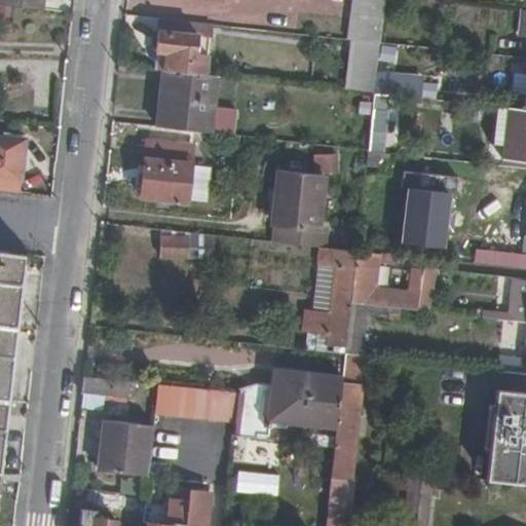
[(1,0),(1,4),(44,9),(44,0),(1,0)]
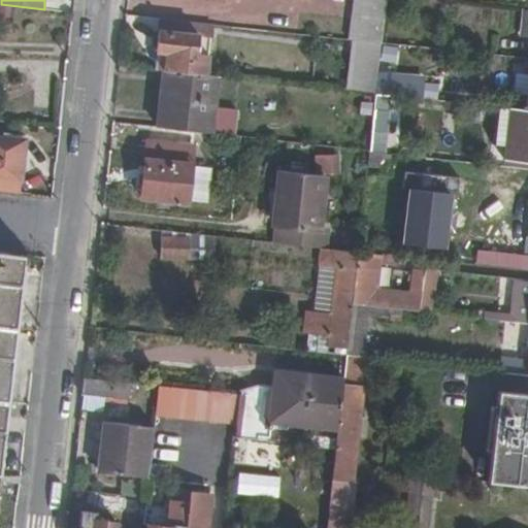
[(382,42),(386,0),(352,0),(348,39),(382,42)]
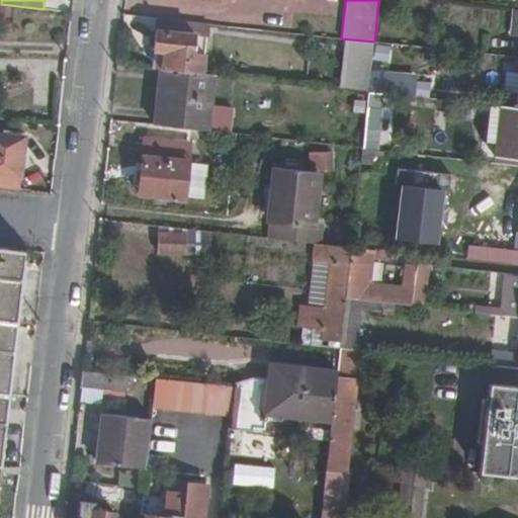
[(11,17),(12,7),(2,6),(1,15),(11,17)]
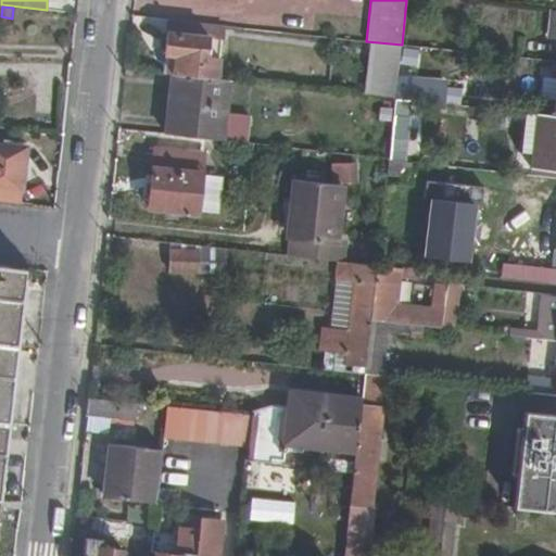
[(225,26),(169,21),(165,55),(176,55),(174,75),(185,76),(216,79),(218,61),(206,60),(209,40),(224,41),(225,26)]
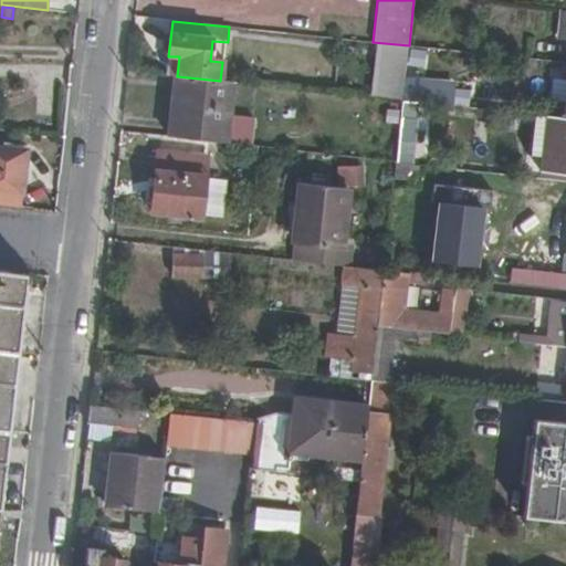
[(179,56),(168,56),(166,75),(177,76),(179,56)]
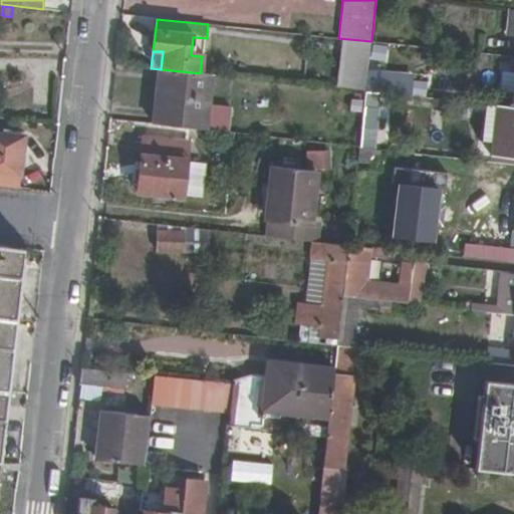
[(171,70),(161,69),(154,123),(166,124),(171,70)]
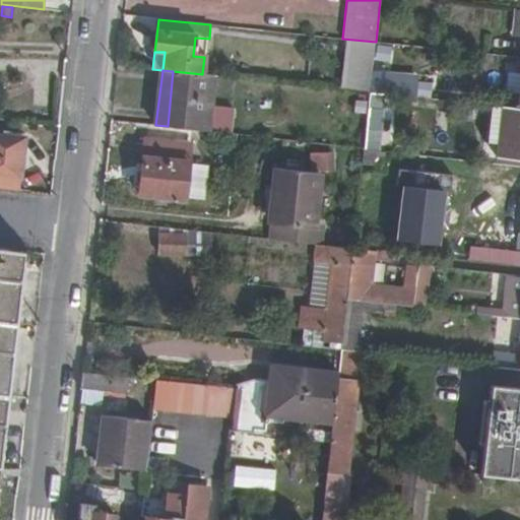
[(208,106),(210,75),(202,74),(173,71),(168,126),(233,133),(236,109),(208,106)]
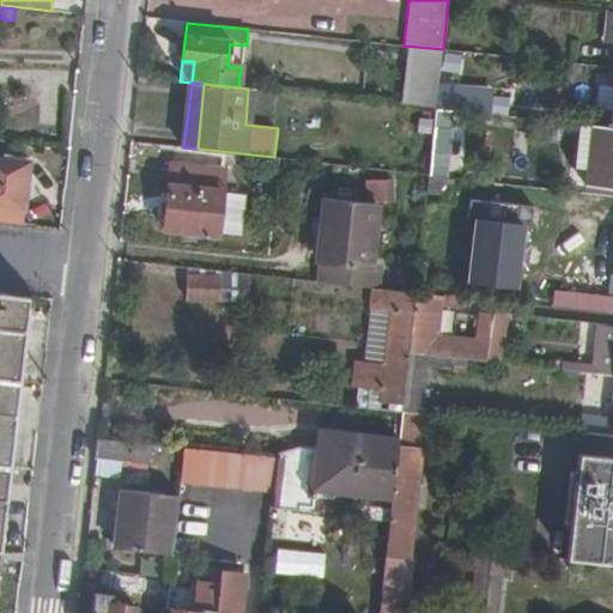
[(468,97),(438,95),(437,108),(451,109),(466,110),(468,97)]
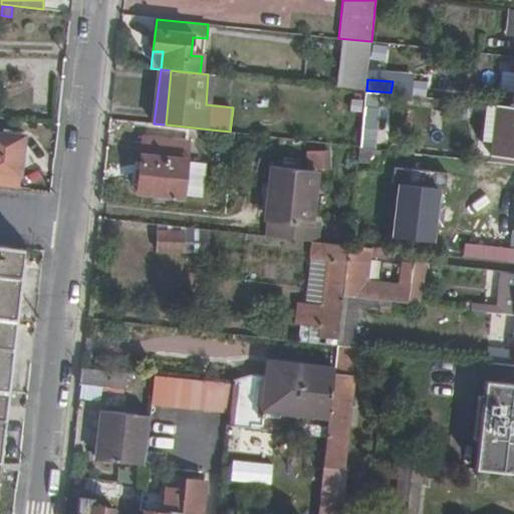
[(366,91),(365,101),(377,102),(378,91),(366,90),(366,91)]
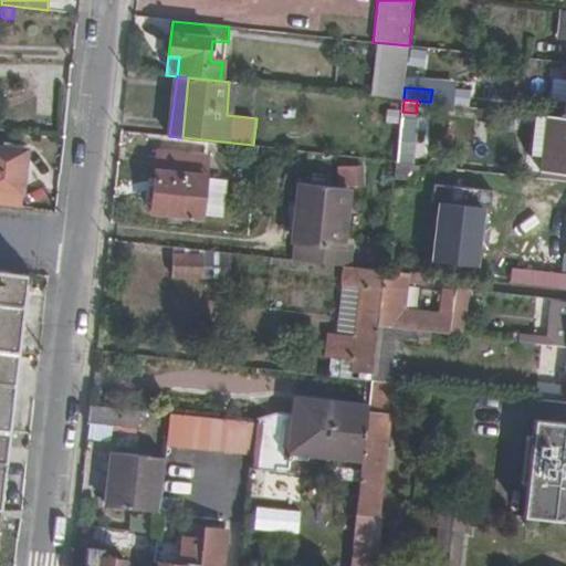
[(565,116),(563,116),(549,115),(544,170),(565,173),(565,116)]
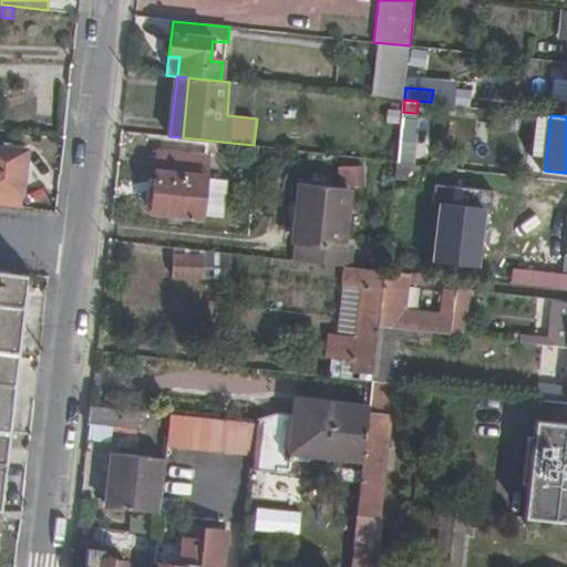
[(419,120),(402,117),(400,142),(416,143),(419,120)]
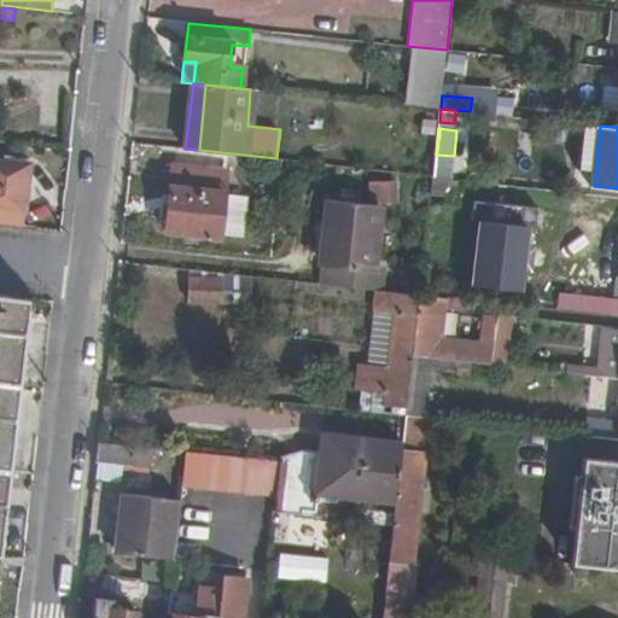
[(0,208),(28,211),(34,163),(11,161),(0,159),(0,208)]
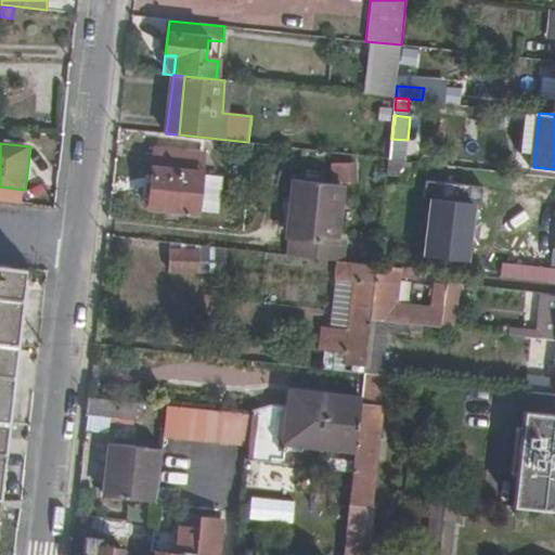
[(196,214),(203,153),(155,147),(149,208),(196,214)]
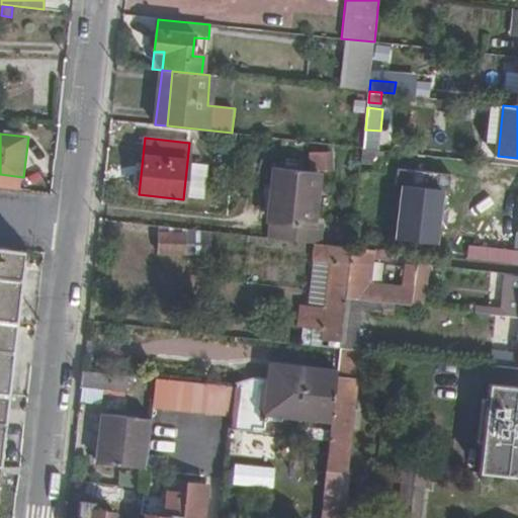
[(361,162),(384,165),(385,150),(363,147),(361,162)]
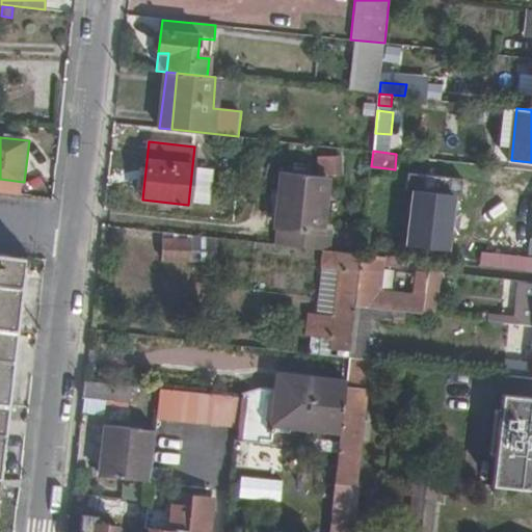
[(278,245),(325,249),(327,233),(322,233),(328,176),(287,171),(278,245)]
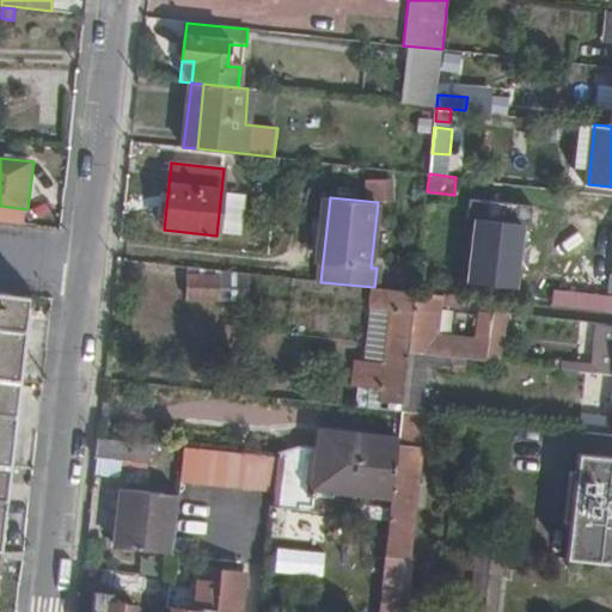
[(530,228),(532,208),(469,201),(466,219),(476,220),(469,281),(512,287),(519,227),(530,228)]
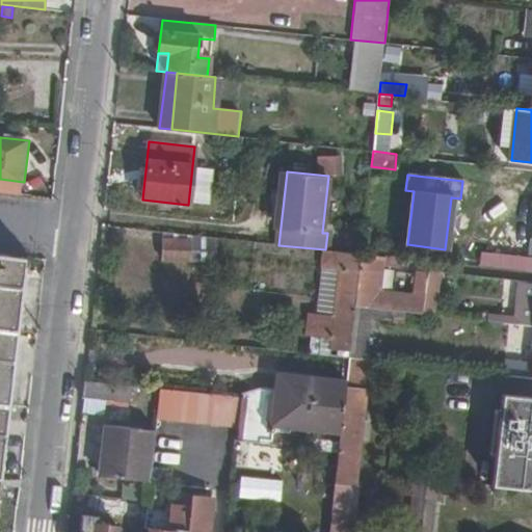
[(212,238),(160,233),(160,260),(212,261),(212,238)]
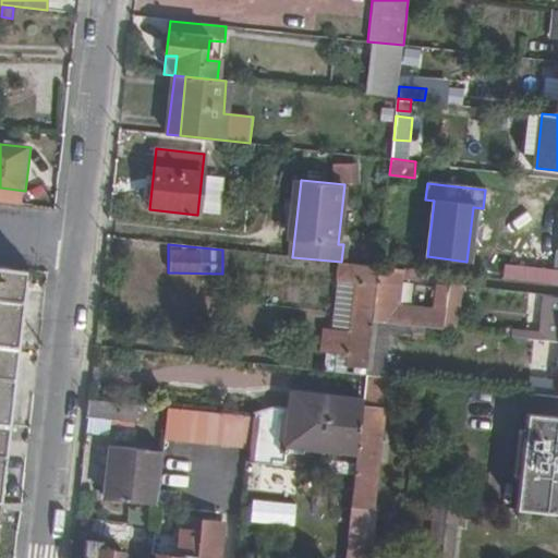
[(347,364),(367,366),(373,322),(378,266),(341,262),(338,283),(342,283),(356,286),(351,331),(336,329),(320,328),(318,352),(331,353),(348,354),(347,364)]
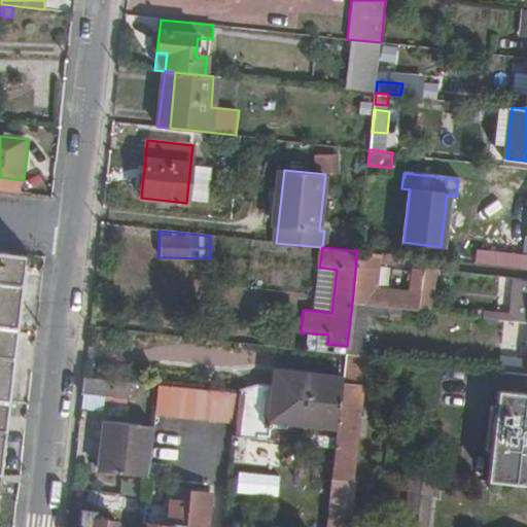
[(526,271),(526,255),(476,248),(472,264),(526,271)]
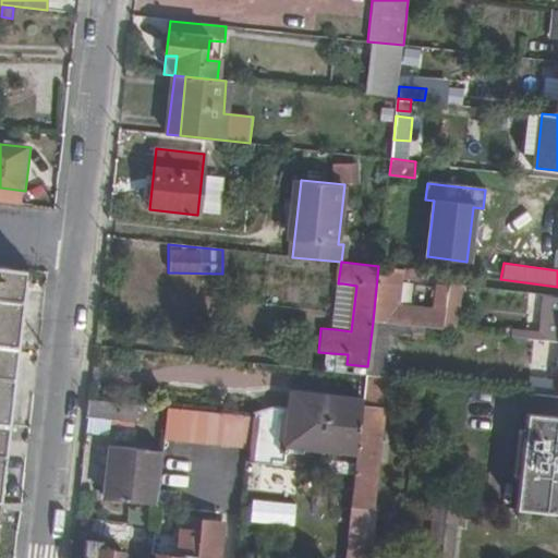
[(378,266),(373,322),(392,324),(398,277),(417,279),(419,270),(378,266)]
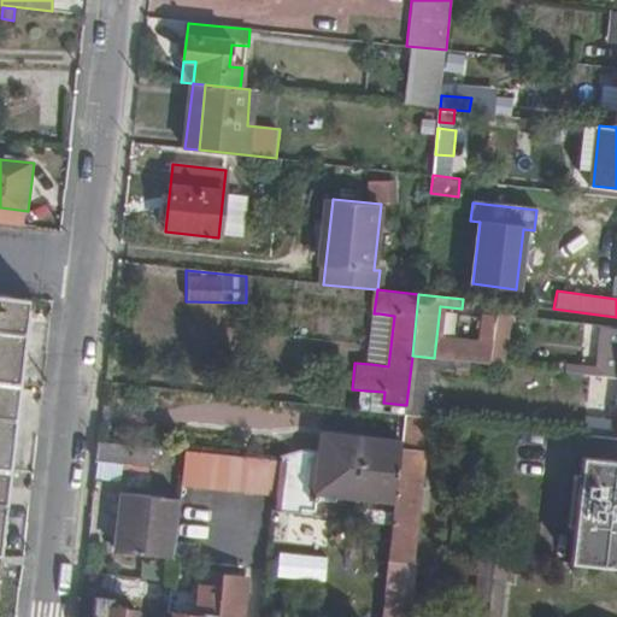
[(0,386),(21,389),(30,301),(0,297),(0,386)]
